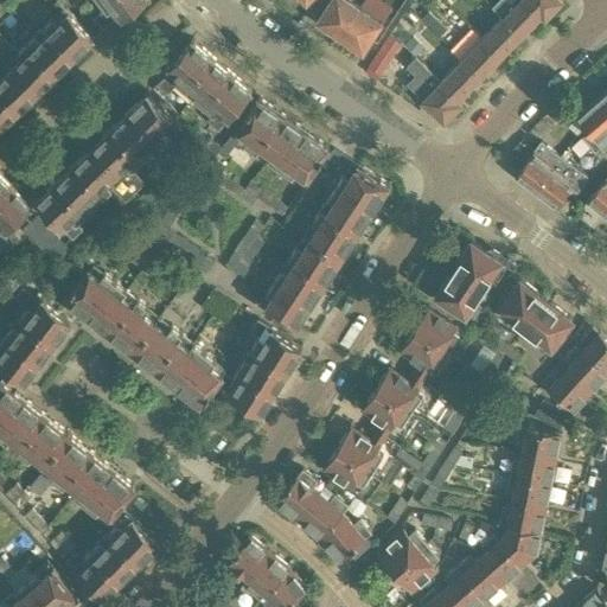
[(0,51),(37,90),(93,36),(58,0),(56,0),(49,7),(59,18),(39,37),(37,34),(18,51),(21,53),(20,55),(2,37),(0,39),(0,51)]
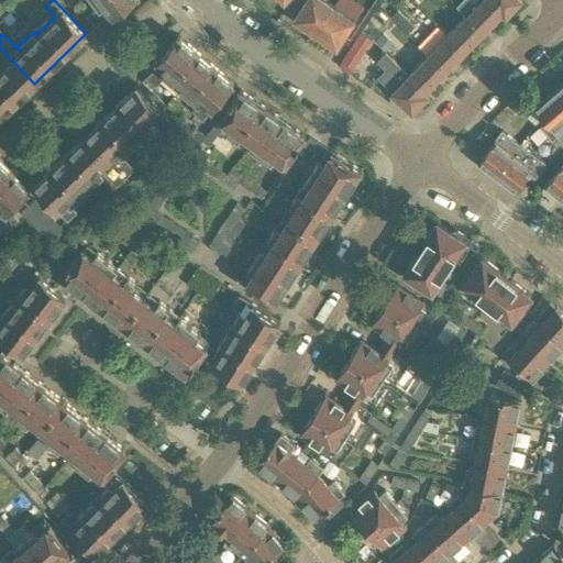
[(106,15),(108,18),(130,0),(96,0),(100,4),(88,13),(97,23),(106,15)]
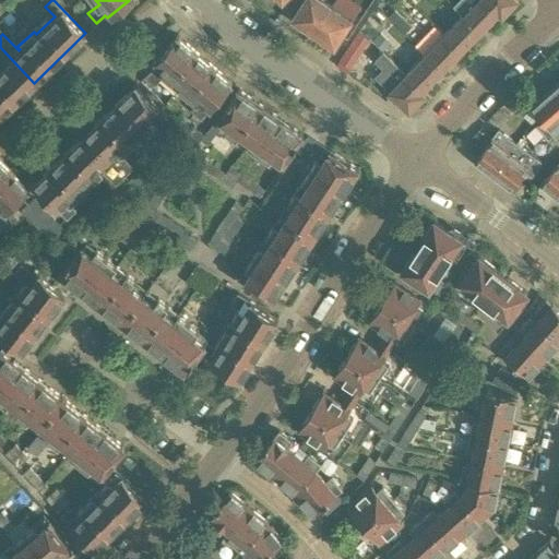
[(302,0),(292,19),(312,33),(331,4),(323,0),(302,0)]
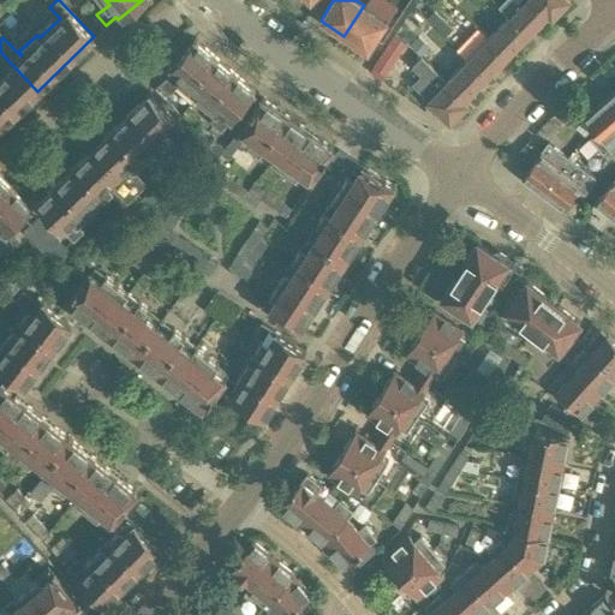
[(501,24),(488,37),(506,57),(526,36),(507,17),(509,16),(502,9),(501,6),(494,0),(493,0),(484,9),(501,24)]
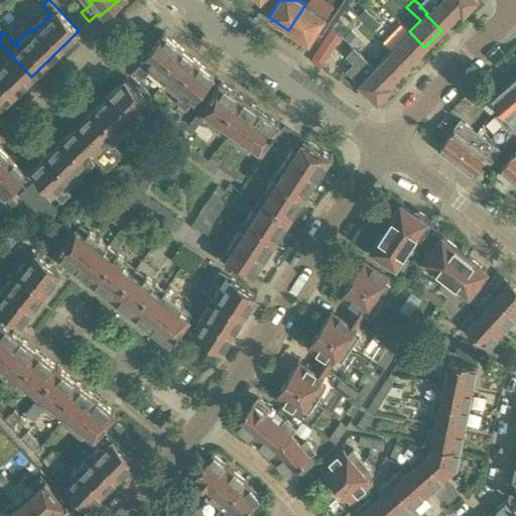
[(459,13),(444,0),(439,0),(427,13),(425,14),(441,30),(459,13)]
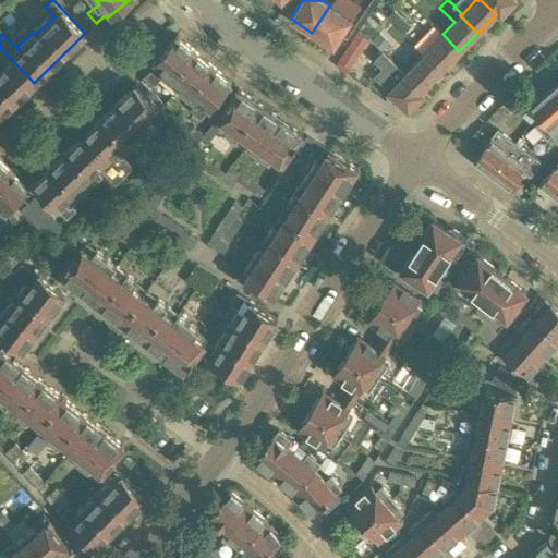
[(481,0),(496,14),(497,12),(500,15),(516,0),(481,0)]
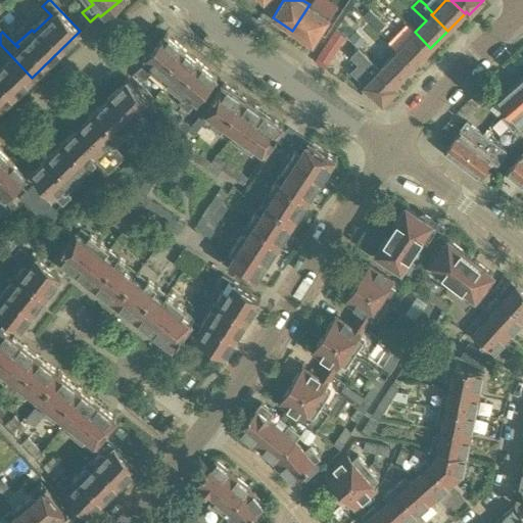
[(310,4),(292,31),(313,44),(330,17),(310,4)]
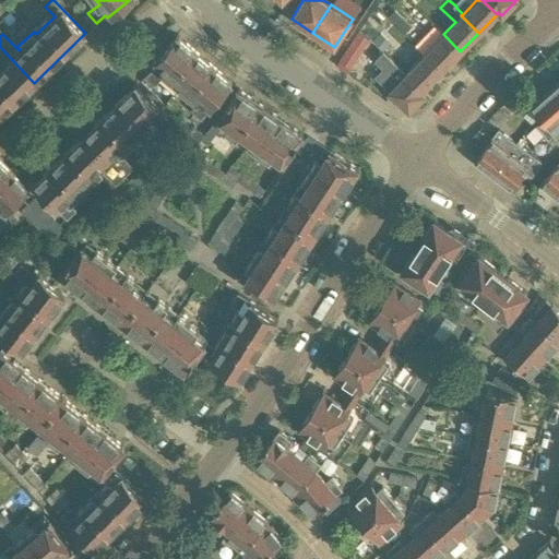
[(388,18),(405,33),(412,25),(394,10),(388,18)]
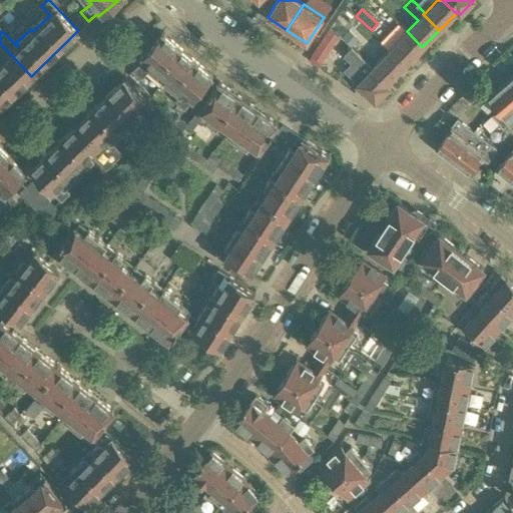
[(349,31),(342,38),(351,47),(358,39),(349,31)]
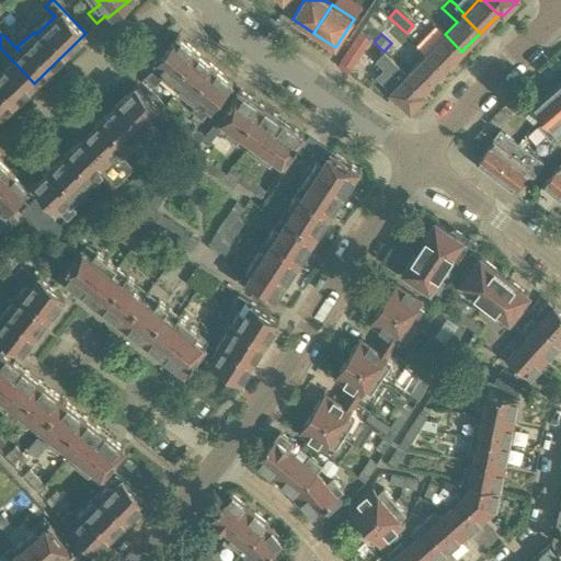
[(443,71),(461,52),(445,34),(425,54),(443,71)]
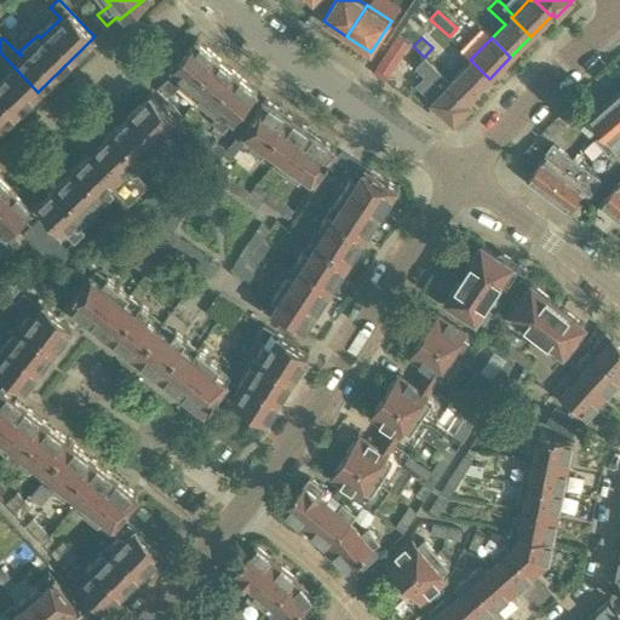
[(223,130),(254,93),(257,90),(195,39),(167,72),(170,74),(161,84),(172,93),(182,81),(189,87),(193,82),(204,92),(200,96),(222,114),(214,122),(223,130)]
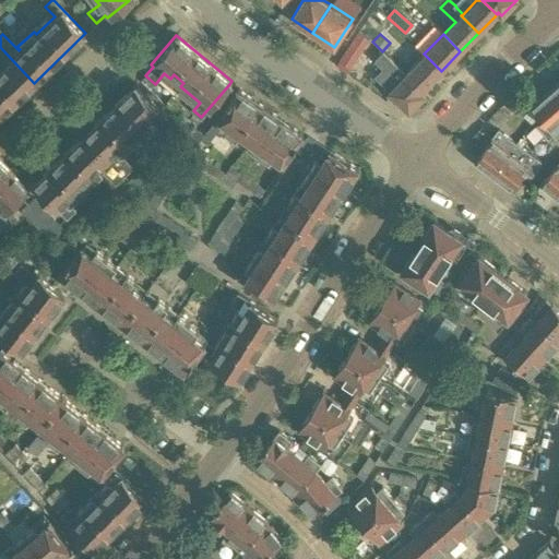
[(0,115),(34,83),(0,47),(0,62),(2,66),(1,67),(0,64),(0,115)]
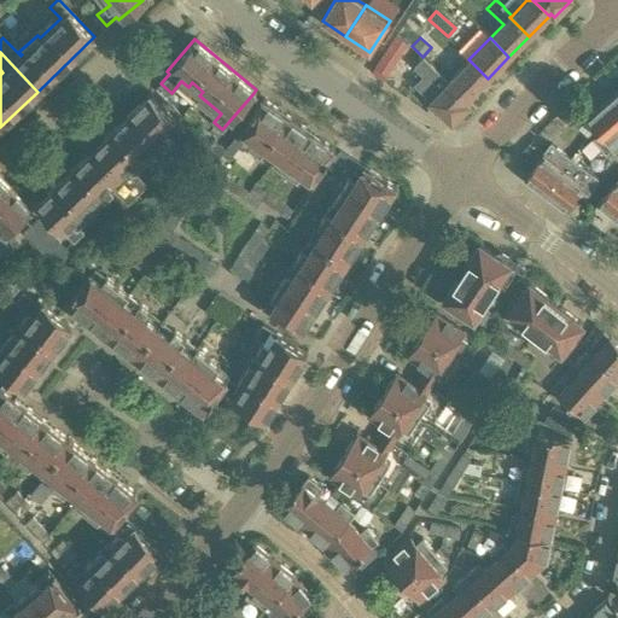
[(375,68),(386,76),(396,62),(386,54),(375,68)]
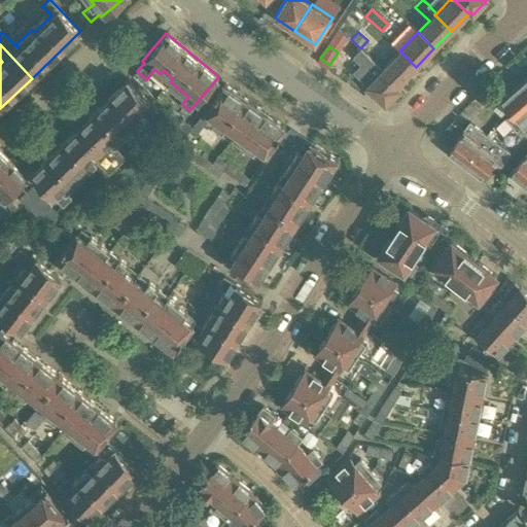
[(397,84),(398,84),(416,67),(399,50),(382,69),(397,84)]
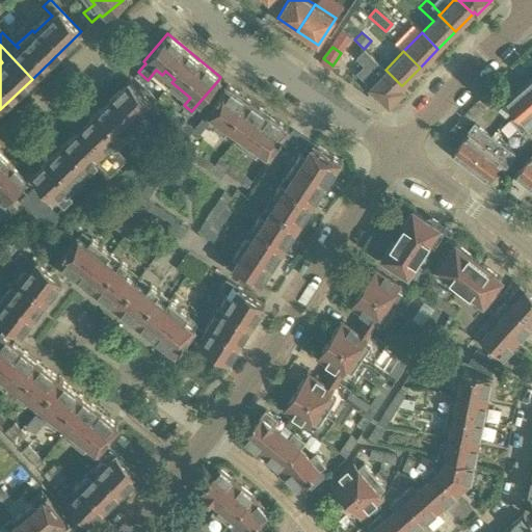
[(405,88),(402,85),(401,85),(386,70),(371,55),(364,62),(378,77),(370,85),(370,86),(368,88),(376,97),(378,95),(389,105),(405,88)]
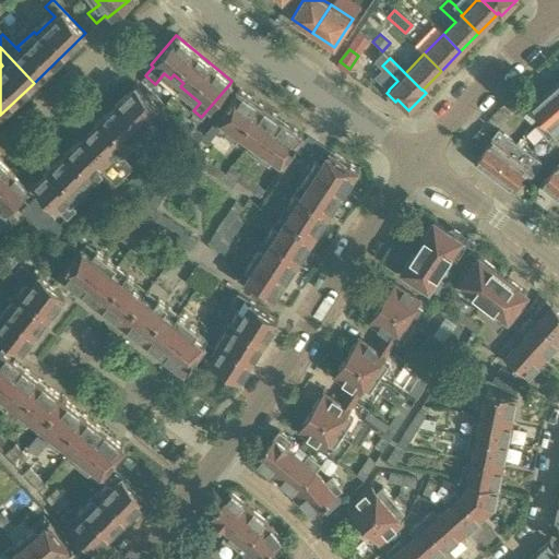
[(558,82),(549,91),(558,103),(558,82)]
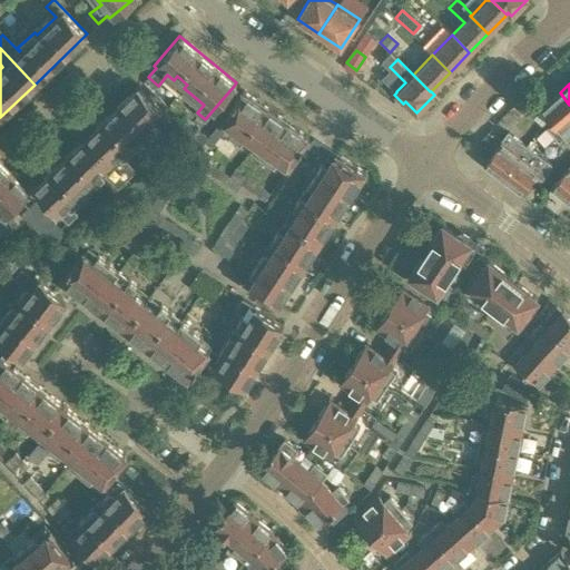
[(139,87),(87,137),(126,178),(134,170),(117,153),(118,151),(121,155),(137,139),(134,136),(144,127),(147,130),(155,123),(151,119),(154,117),(164,128),(172,120),(139,87)]
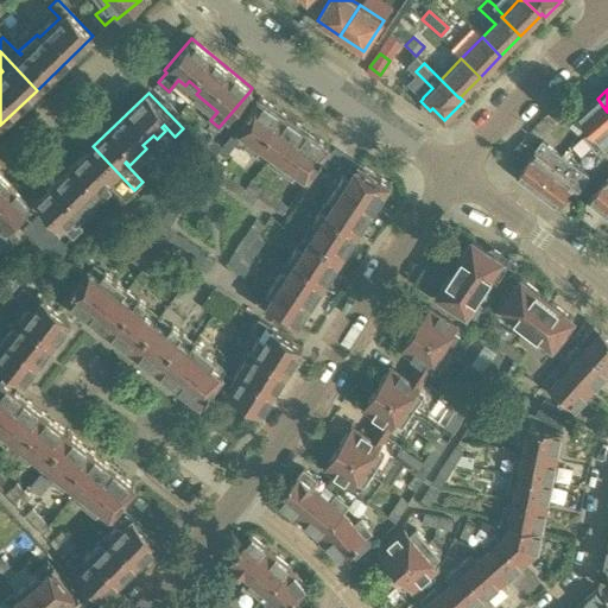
[(291,120),(258,96),(238,127),(251,135),(248,140),(258,147),(261,143),(274,152),(283,139),(279,137),(291,120)]
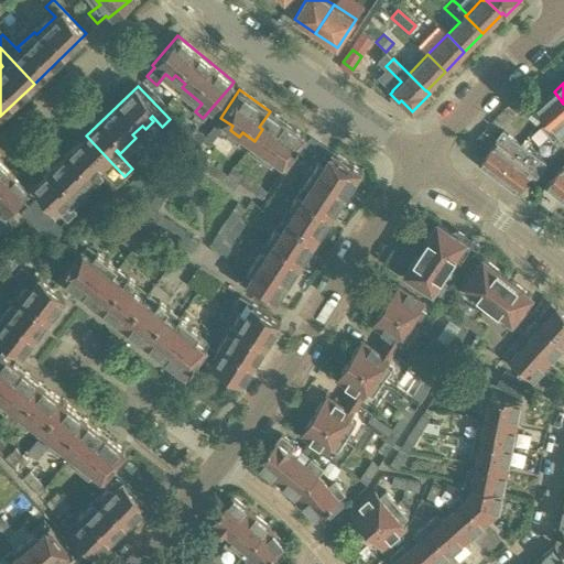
[(510,100),(519,108),(528,116),(537,106),(549,120),(541,127),(553,141),(560,136),(561,137),(563,133),(563,104),(554,91),(538,105),(521,89),(510,100)]
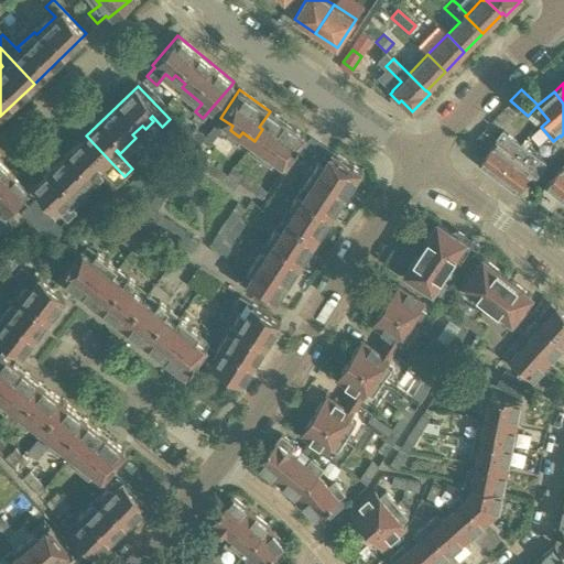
[(519,108),(510,100),(505,107),(512,115),(519,108)]
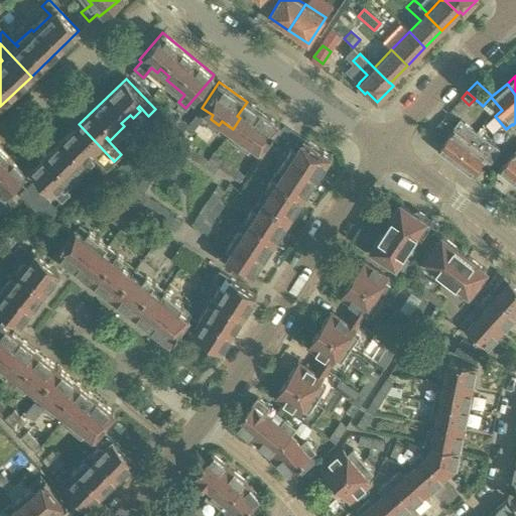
[(262,148),(279,123),(247,102),(237,116),(240,118),(233,129),(230,132),(248,144),(250,141),(262,148)]
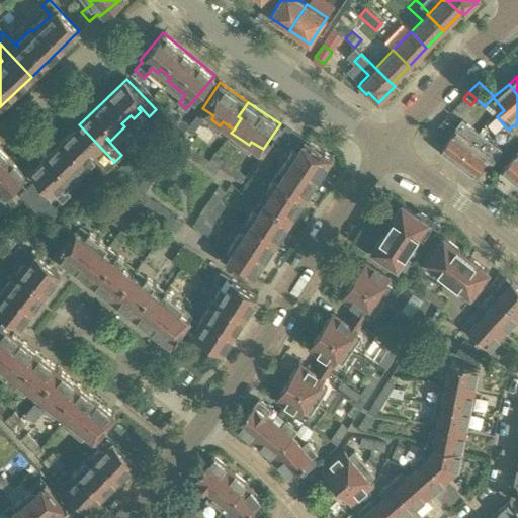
[(196,113),(188,124),(189,124),(195,130),(203,119),(196,113)]
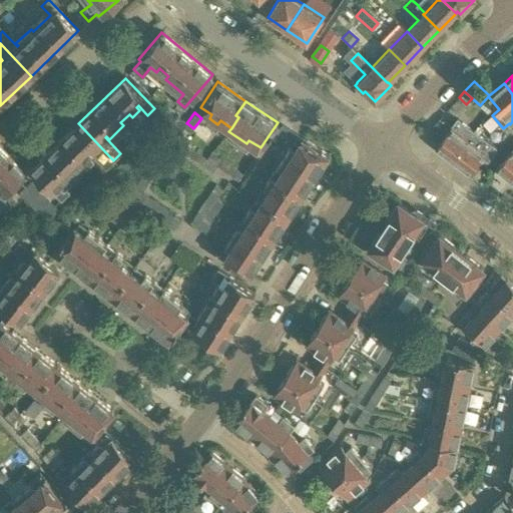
[(187,123),(186,123),(177,115),(172,122),(181,130),(187,123)]
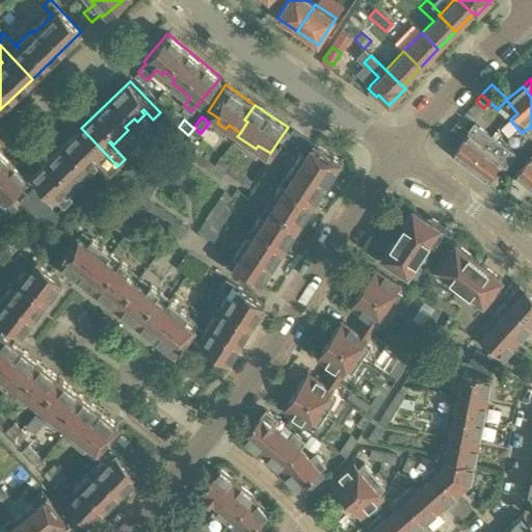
[(470,166),(491,136),(474,123),(452,153),(470,166)]
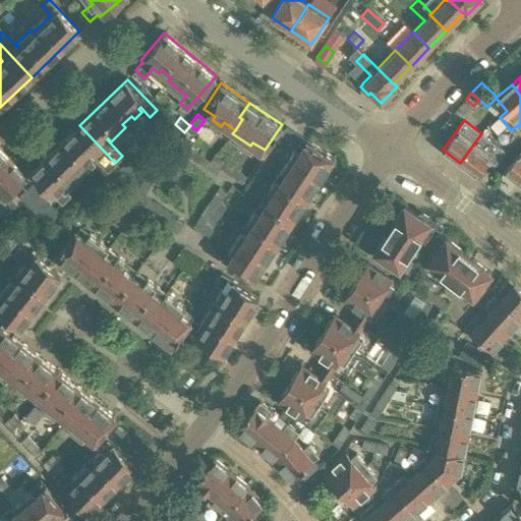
[(108,170),(115,163),(79,125),(31,172),(61,203),(68,196),(59,186),(60,184),(63,187),(70,180),(67,177),(76,169),(79,173),(95,158),(92,155),(93,154),(108,170)]
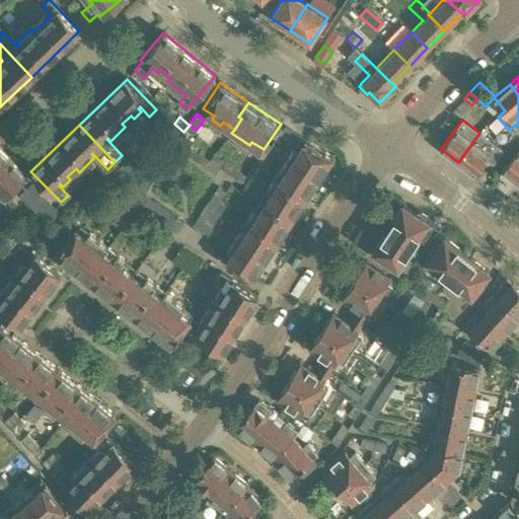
[(285,127),(280,134),(295,144),(294,147),(299,150),(298,152),(294,149),(283,166),(287,169),(285,171),(298,180),(297,182),(310,191),(331,157),(285,127)]
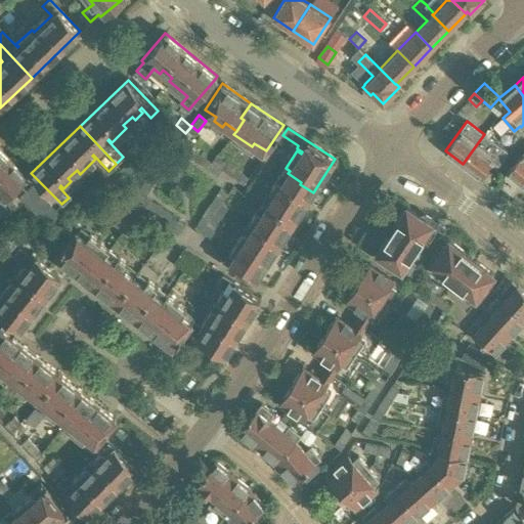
[(463,164),(480,176),(486,168),(491,173),(508,151),(501,147),(501,146),(484,134),(463,164)]
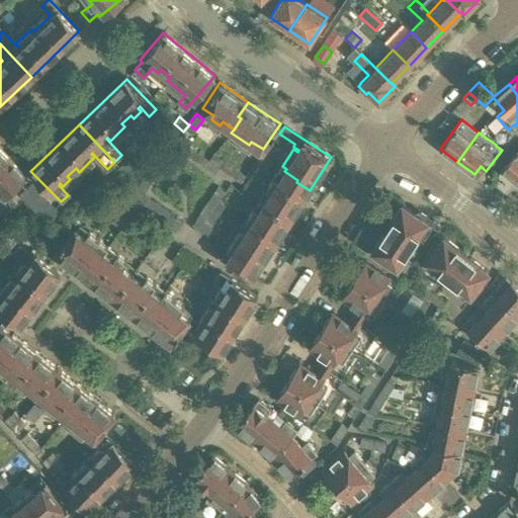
[(0,198),(10,208),(17,201),(8,192),(27,174),(17,164),(17,161),(12,155),(9,156),(0,146),(0,198)]
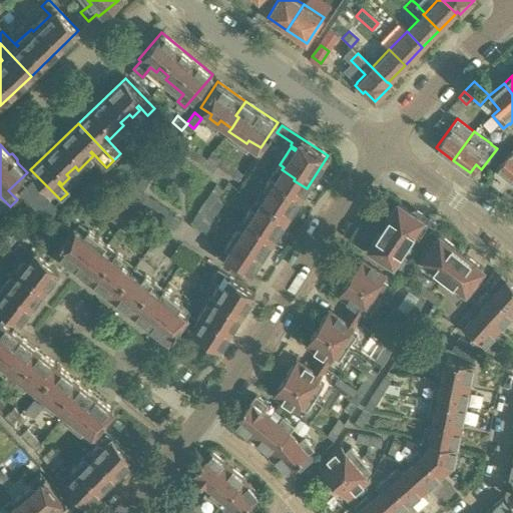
[(186,144),(181,152),(191,159),(196,152),(186,144)]
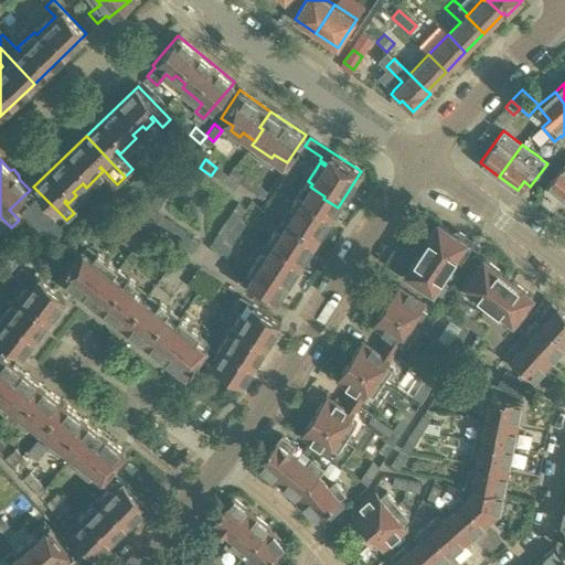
[(304,163),(296,159),(288,171),(296,176),(304,163)]
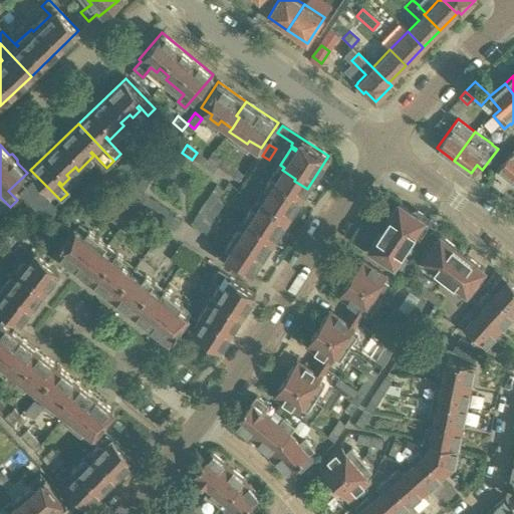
[(513,182),(513,179),(513,147),(497,168),(513,182)]
